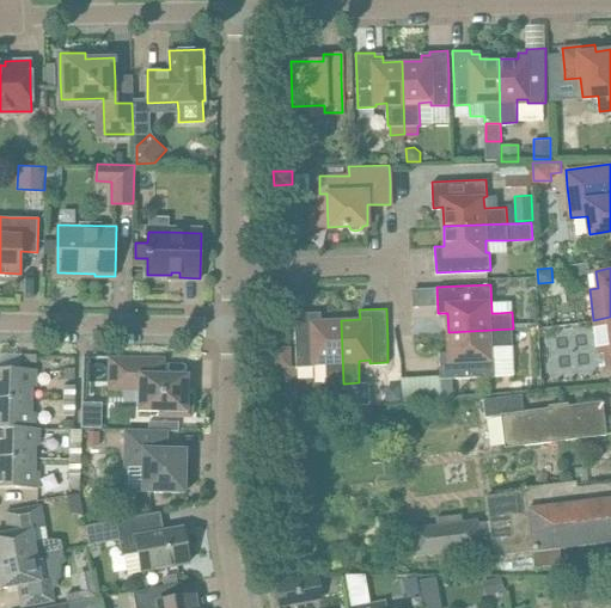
[(322,311),(294,312),(297,366),(315,366),(315,362),(325,361),(327,384),(313,384),(315,406),(343,406),(343,384),(341,320),(321,320),(322,311)]
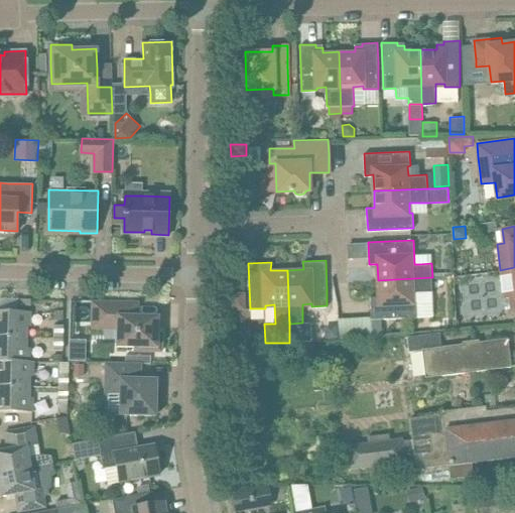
[(452,266),(438,266),(439,277),(453,277),(452,266)]
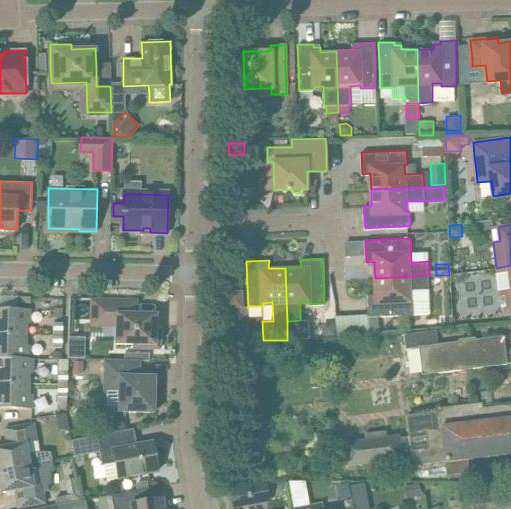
[(510,265),(496,268),(499,294),(506,293),(508,307),(510,306),(510,265)]
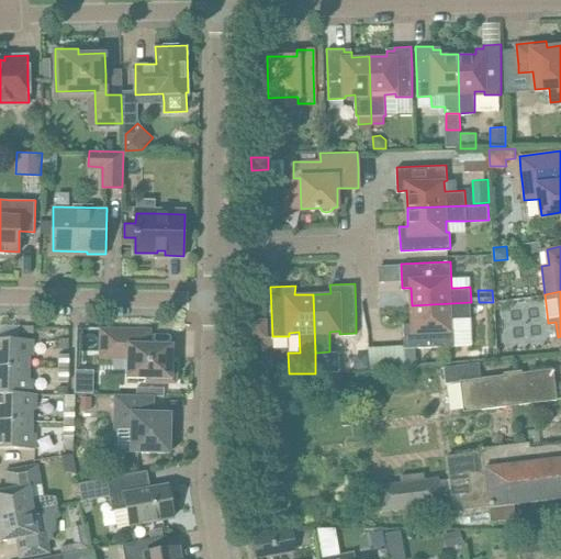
[(404,344),(394,345),(395,366),(416,365),(416,347),(426,346),(455,345),(452,317),(458,317),(471,317),(471,302),(412,305),(412,323),(403,323),(404,344)]
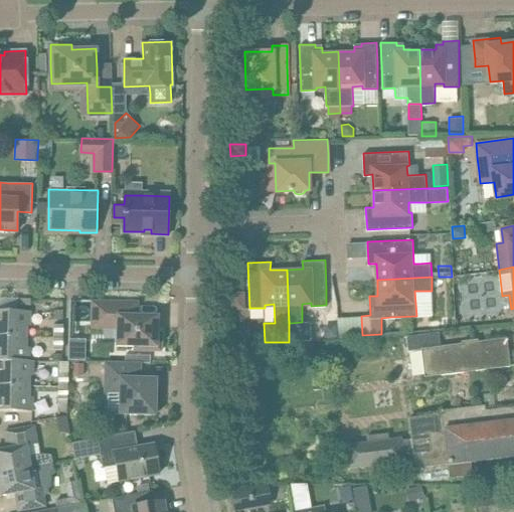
[(245,289),(230,290),(230,308),(246,307),(245,289)]
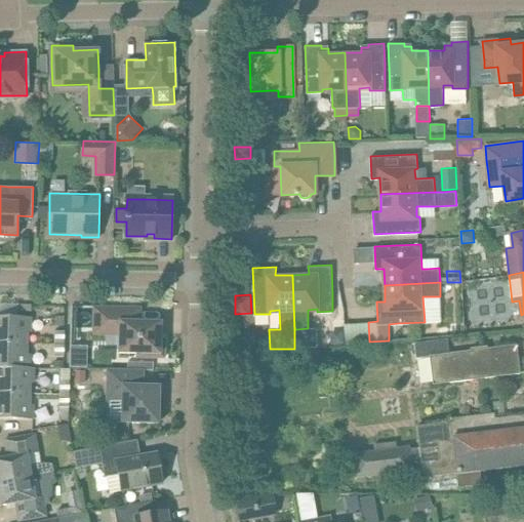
[(93,325),(93,332),(120,333),(120,352),(137,352),(137,356),(164,356),(165,338),(161,338),(161,328),(161,321),(154,321),(140,320),(142,306),(123,306),(93,305),(93,325)]
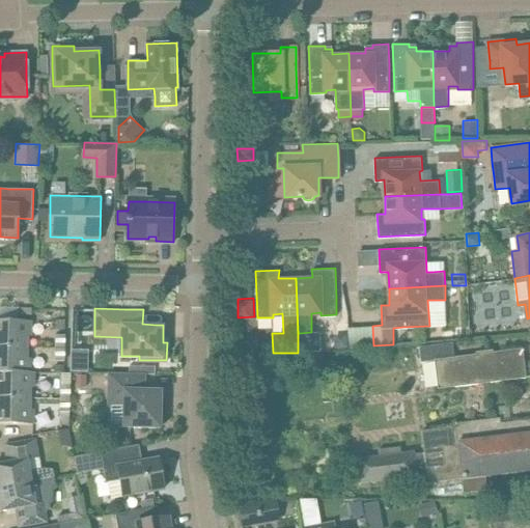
[(0,317),(0,343),(28,344),(28,334),(31,334),(31,320),(0,317)]
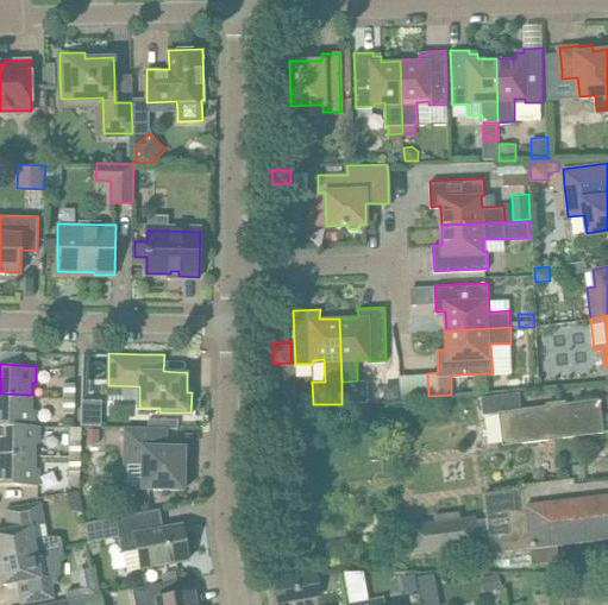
[(64,382),(64,397),(75,398),(75,382),(64,382)]
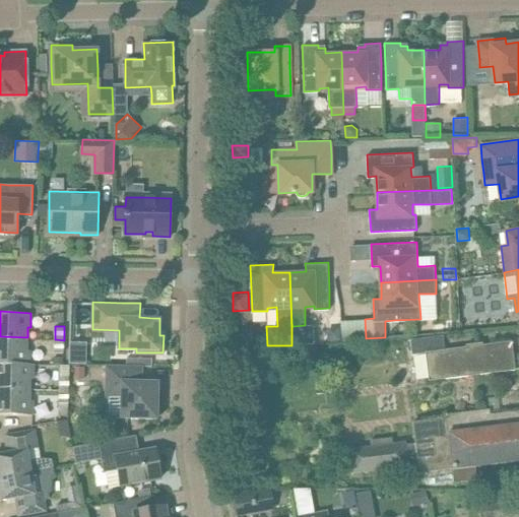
[(444,334),(410,338),(412,353),(426,351),(430,379),(515,369),(512,340),(492,342),(445,348),(444,334)]
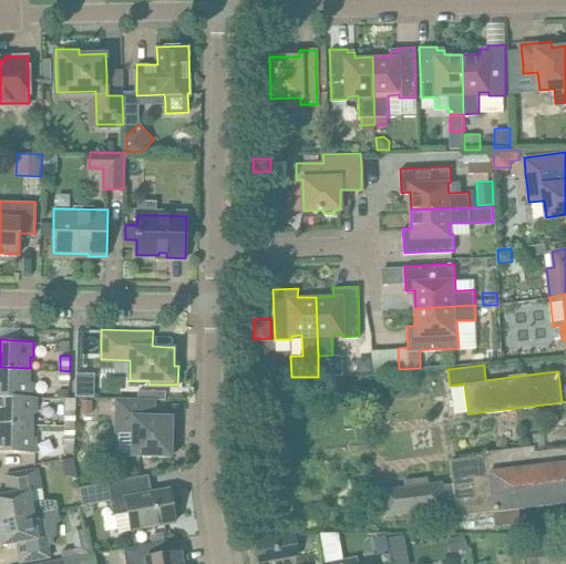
[(0,367),(0,396),(32,396),(33,381),(29,381),(30,368),(0,367)]
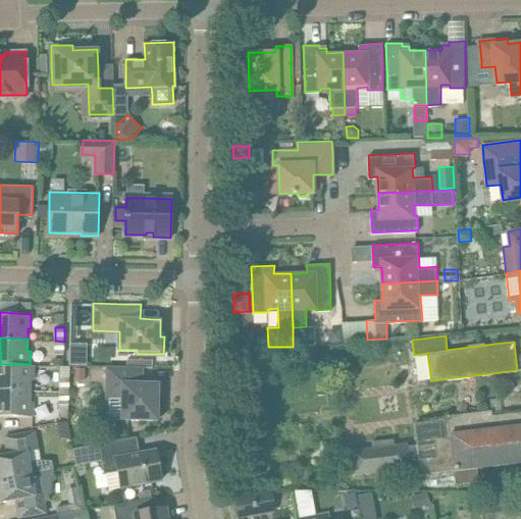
[(55,341),(55,353),(63,353),(64,342),(55,341)]
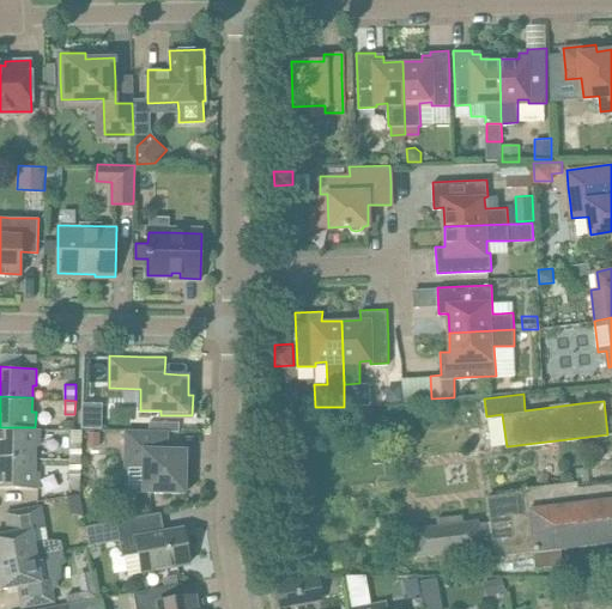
[(83,402),(83,426),(102,427),(103,402),(83,402)]
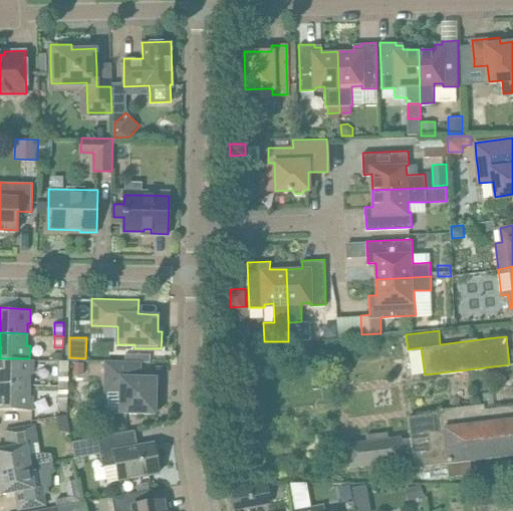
[(125,352),(124,360),(135,360),(135,352),(125,352)]
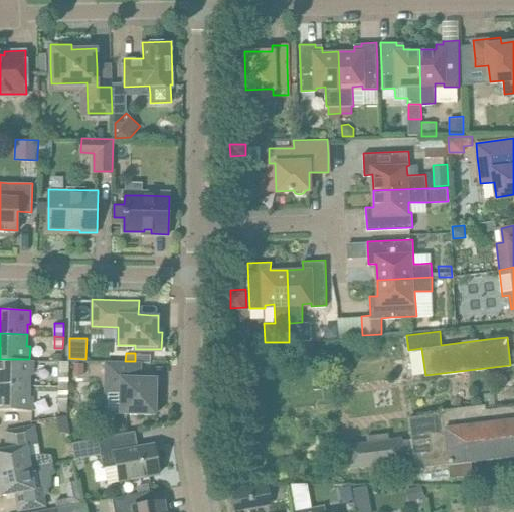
[(0,359),(0,384),(30,385),(30,373),(33,373),(33,359),(29,359),(0,359)]
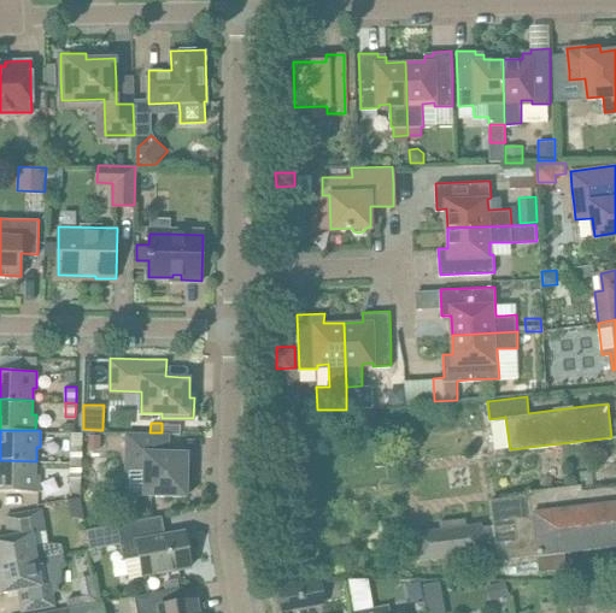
[(91,432),(91,446),(100,446),(101,432),(91,432)]
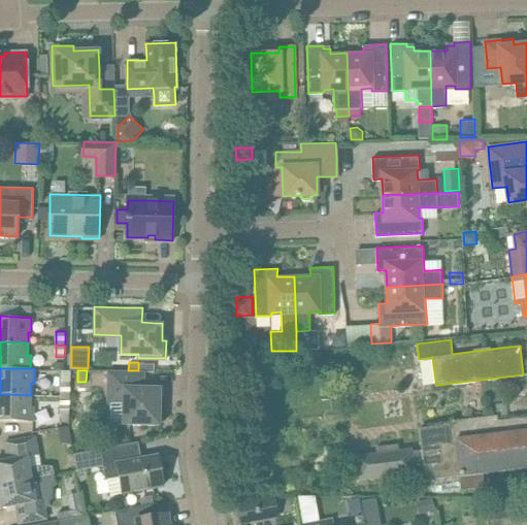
[(108,370),(108,401),(124,401),(123,424),(160,424),(160,420),(164,421),(165,402),(161,402),(161,387),(144,387),(144,371),(108,370)]
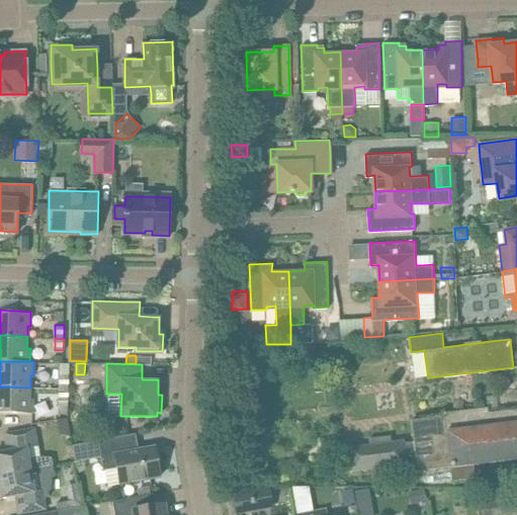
[(60,374),(60,389),(69,389),(69,374),(60,374)]
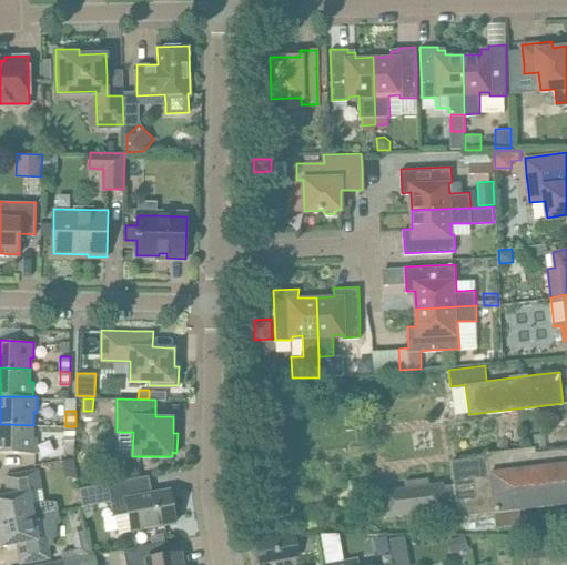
[(0,424),(0,451),(36,452),(36,436),(32,436),(33,425),(0,424)]
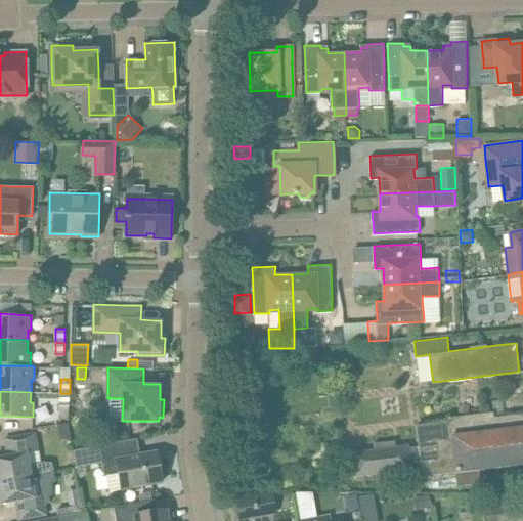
[(60,393),(59,418),(69,418),(70,393),(60,393)]
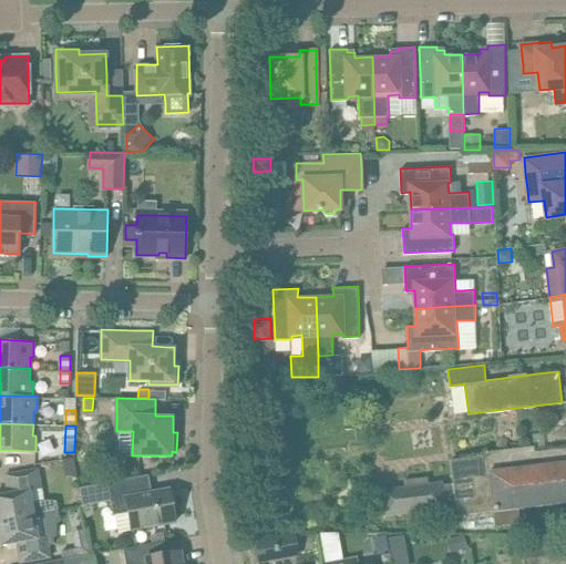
[(454,480),(381,489),(384,514),(444,505),(446,513),(454,515),(493,511),(494,525),(521,523),(518,508),(565,501),(565,447),(546,449),(546,448),(535,449),(534,445),(486,451),(486,454),(451,459),(454,480)]
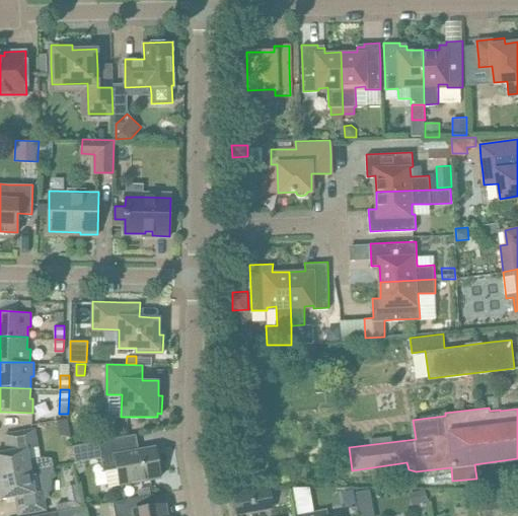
[(0,474),(54,465),(52,457),(44,456),(41,456),(35,428),(24,430),(4,433),(7,451),(0,452),(0,474)]
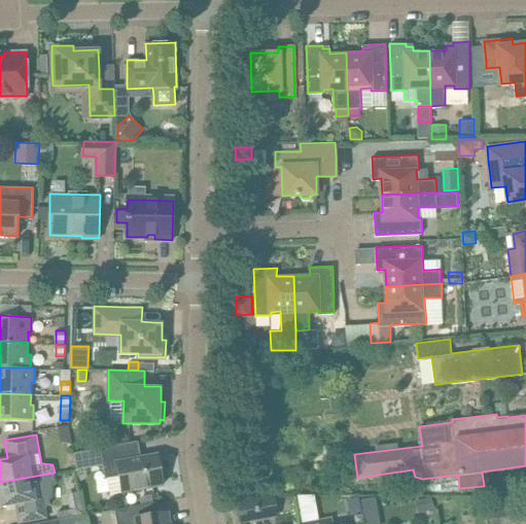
[(112,445),(100,447),(105,478),(118,475),(121,491),(163,484),(158,453),(135,457),(132,441),(112,445)]
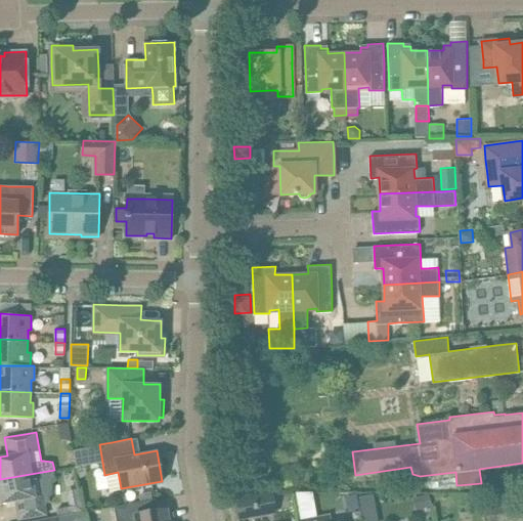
[(84,447),(75,449),(76,462),(86,460),(84,447)]
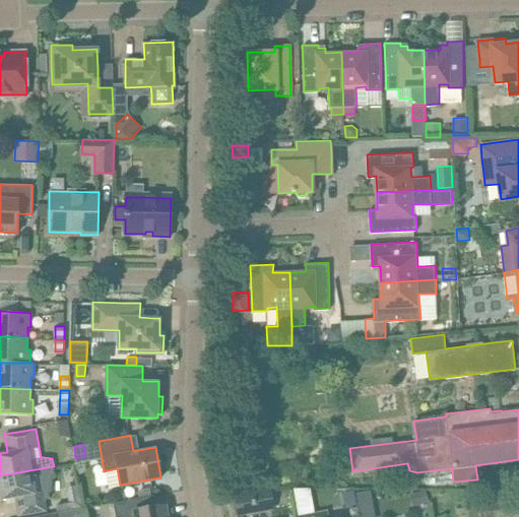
[(66,451),(64,454),(65,457),(68,459),(71,459),(73,456),(73,452),(70,450),(66,451)]
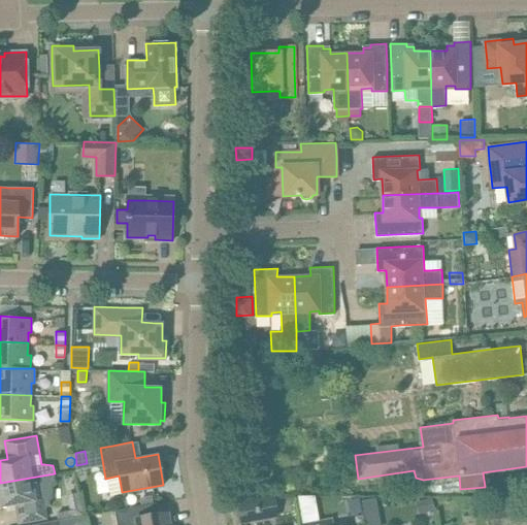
[(55,473),(0,483),(0,506),(17,504),(20,522),(39,518),(47,517),(46,507),(51,504),(50,498),(53,498),(54,488),(52,483),(56,481),(55,473)]
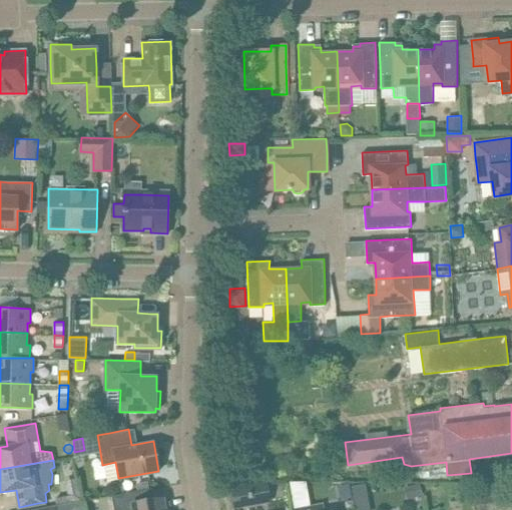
[(305,481),(289,482),(294,507),(294,509),(325,509),(324,502),(310,504),(305,481)]
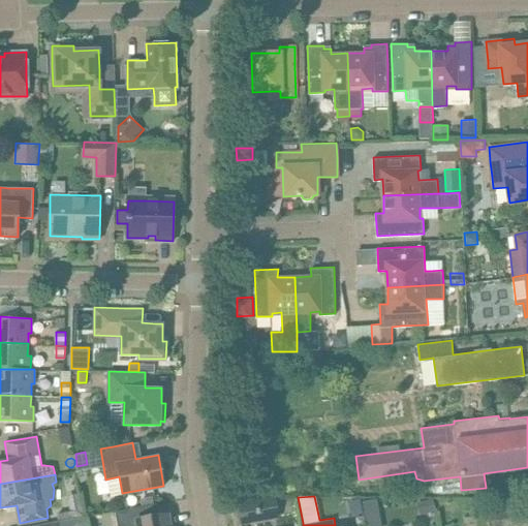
[(433,496),(416,501),(421,515),(436,509),(433,496)]
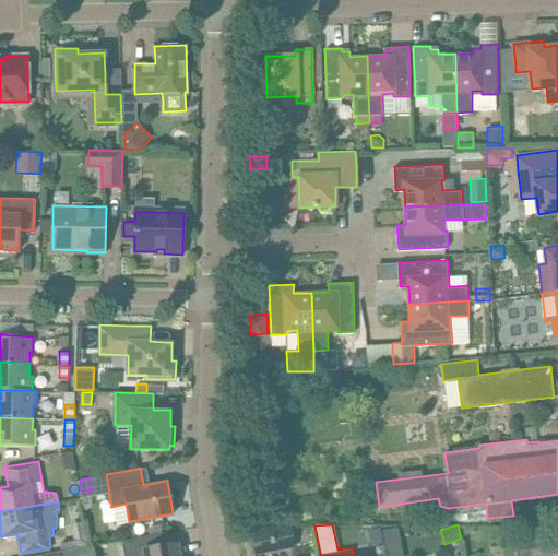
[(388,527),(391,555),(406,555),(403,525),(388,527)]
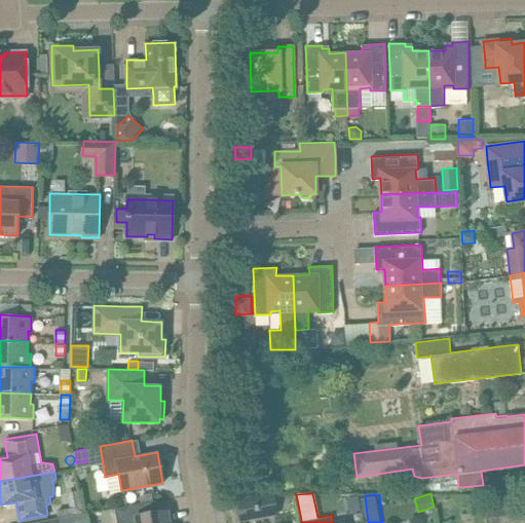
[(524,496),(487,500),(488,522),(513,522),(524,522),(524,496)]
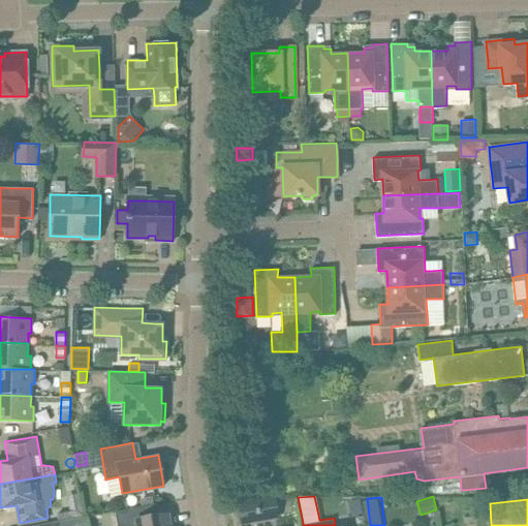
[(126,508),(115,511),(118,525),(171,525),(168,514),(148,517),(146,504),(126,508)]
